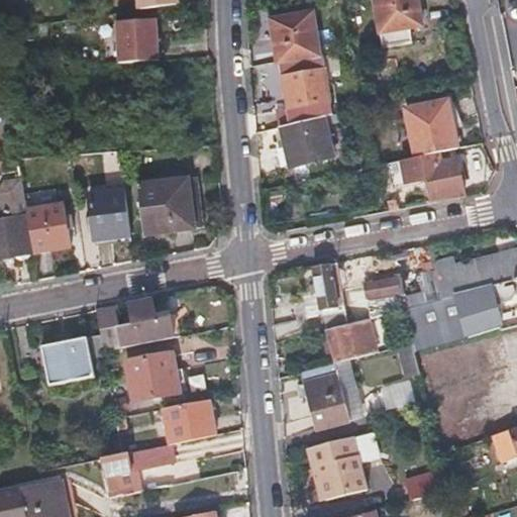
[(138,0),(141,9),(180,4),(179,0),(138,0)]
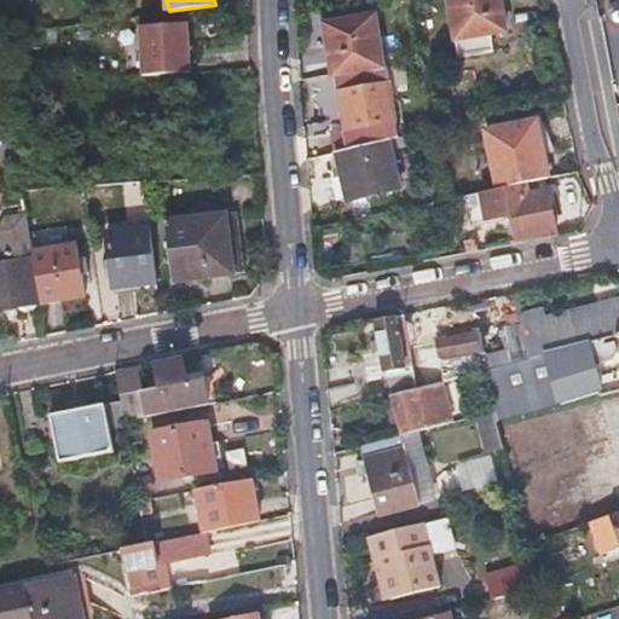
[(503,30),(498,0),(445,0),(452,39),(503,30)]
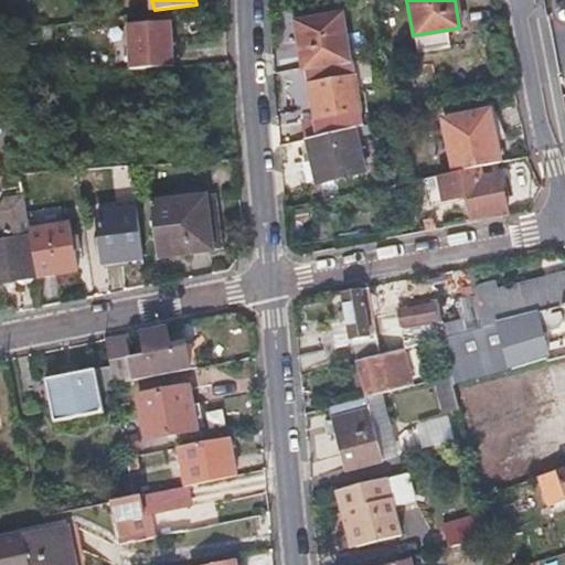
[(291,21),(296,44),(299,66),(345,60),(338,14),(291,21)]
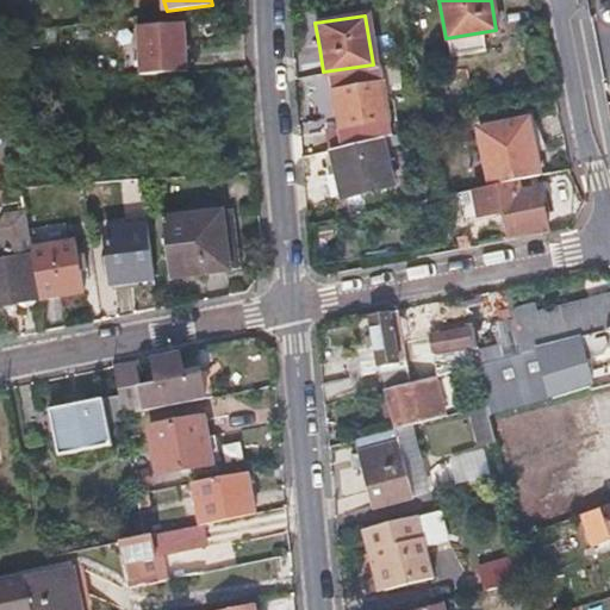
[(188,73),(185,24),(137,27),(141,76),(188,73)]
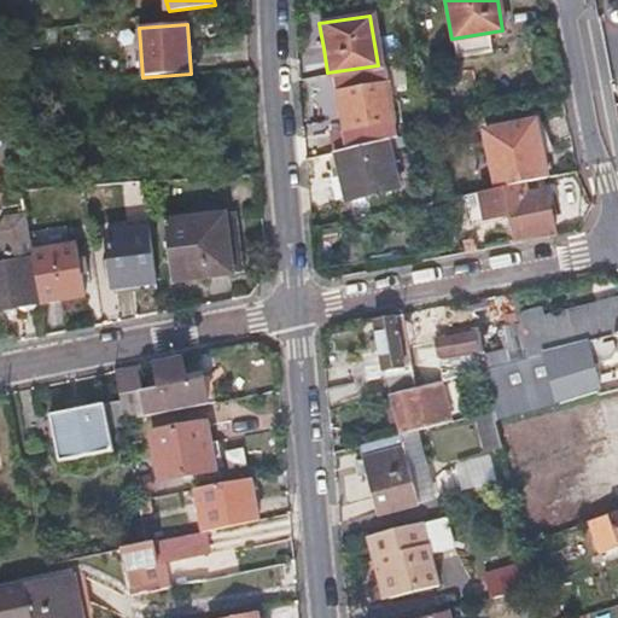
[(331,73),(344,146),(380,139),(395,135),(382,64),(378,65),(331,73)]
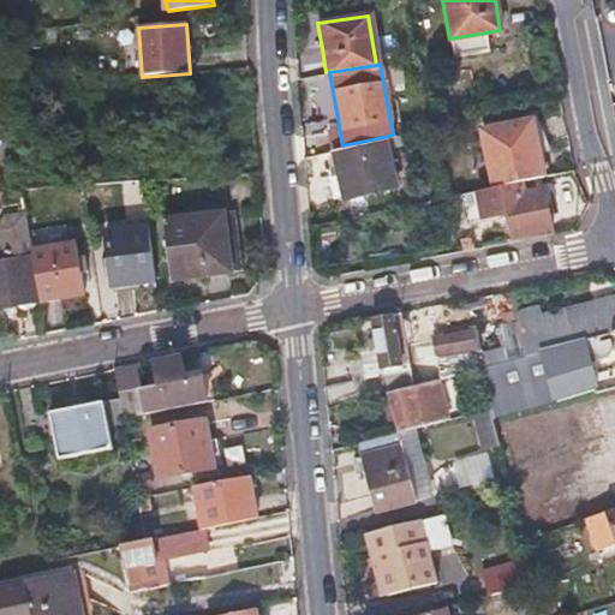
[(542,175),(537,149),(531,120),(482,131),(493,187),(537,177),(542,175)]
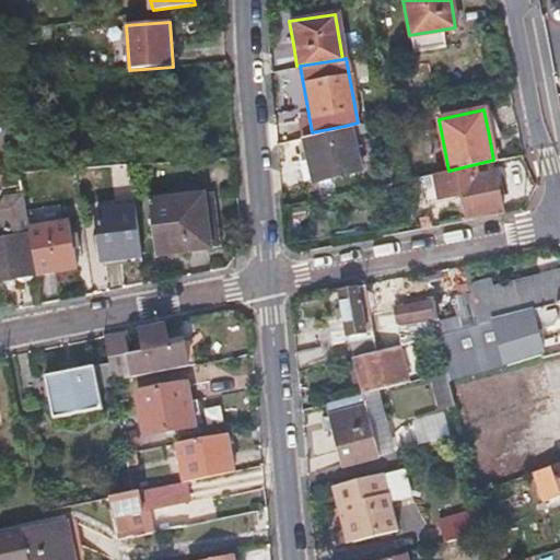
[(300,136),(305,158),(310,179),(353,168),(345,125),(300,136)]
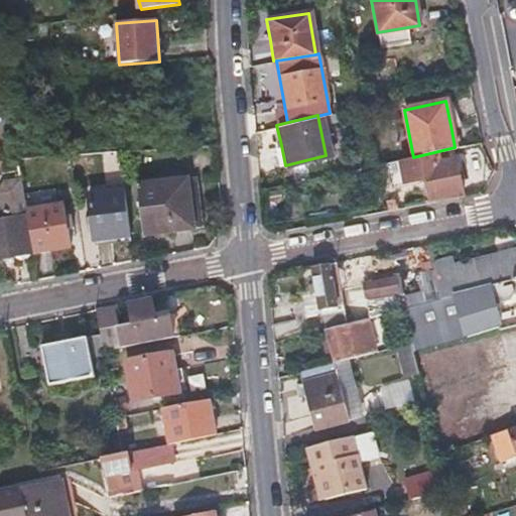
[(461,194),(450,148),(413,157),(385,163),(389,185),(419,179),(423,178),(428,200),(461,194)]
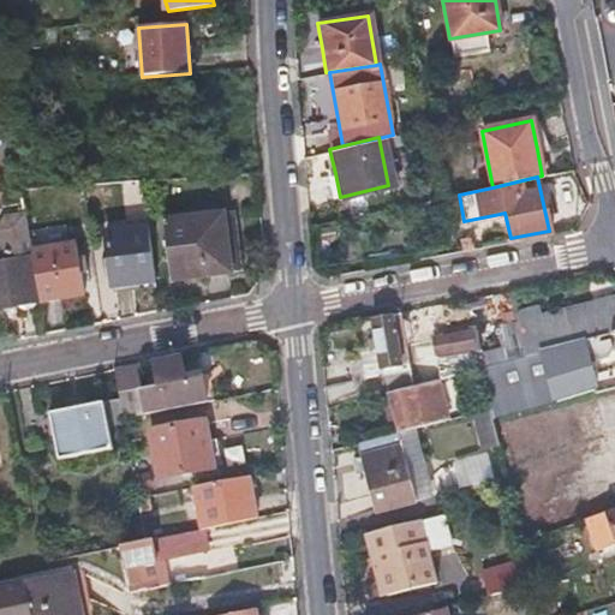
[(505,213),(500,214),(505,239),(511,238),(505,213)]
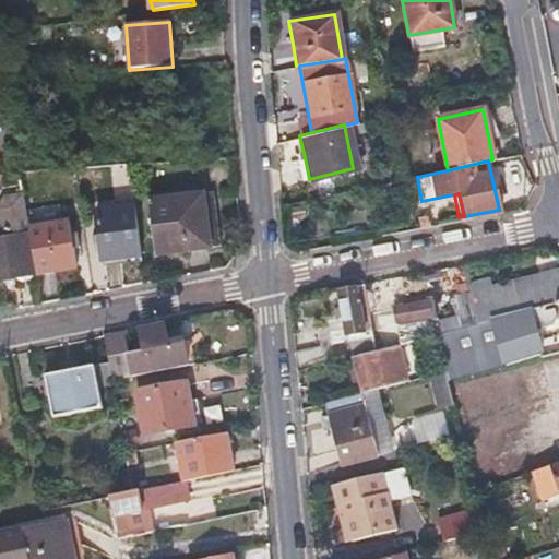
[(147,203),(151,228),(154,254),(217,248),(212,197),(147,203)]
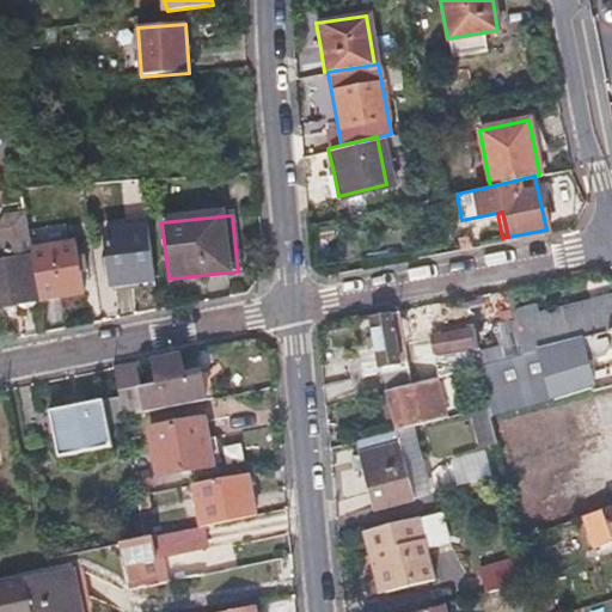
[(105,231),(109,257),(111,283),(145,281),(139,228),(105,231)]
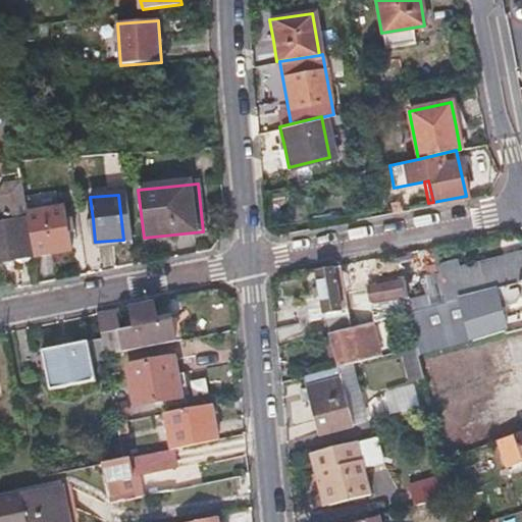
[(27,218),(33,257),(69,249),(61,207),(25,213),(27,218)]
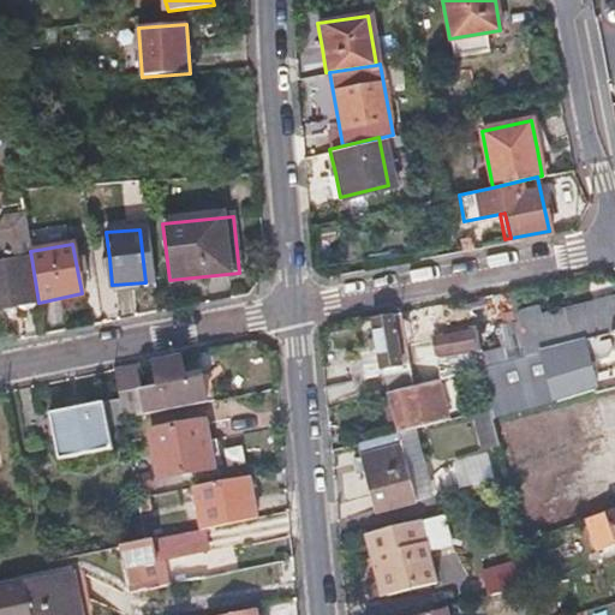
[(0,309),(39,303),(31,257),(19,260),(6,262),(6,258),(0,258),(0,309)]
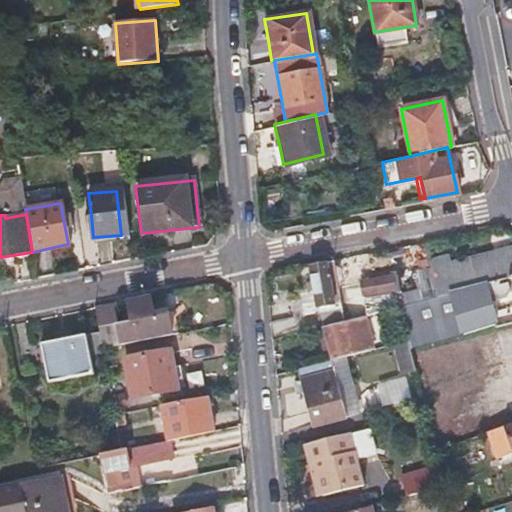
[(428,259),(430,268),(437,302),(399,311),(407,343),(441,336),(440,333),(493,320),(494,323),(511,318),(511,247),(508,248),(450,262),(448,255),(428,259)]
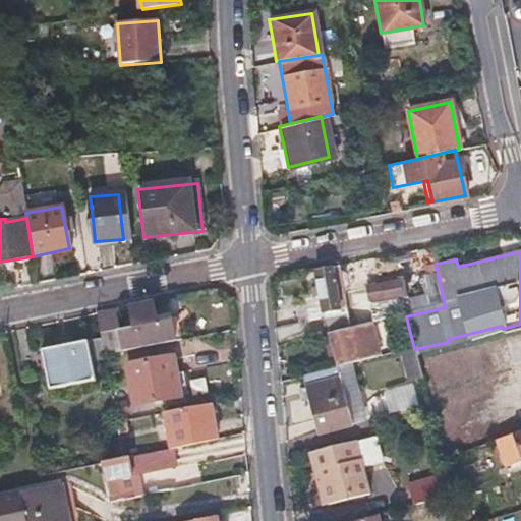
[(352,329),(344,295),(338,265),(314,269),(325,317),(322,319),(325,335),(328,335),(352,329)]
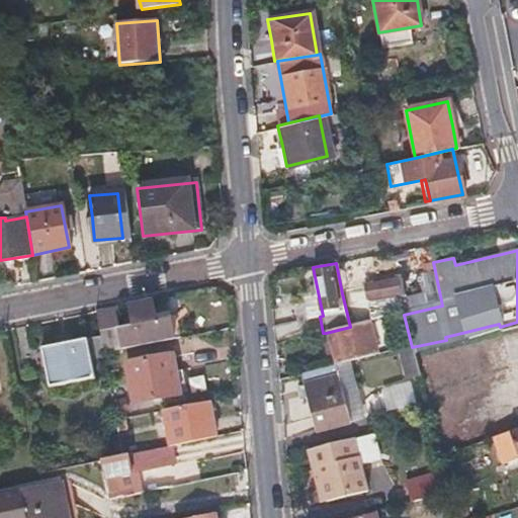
[(423,294),(401,299),(404,315),(442,306),(435,271),(418,274),(423,294)]
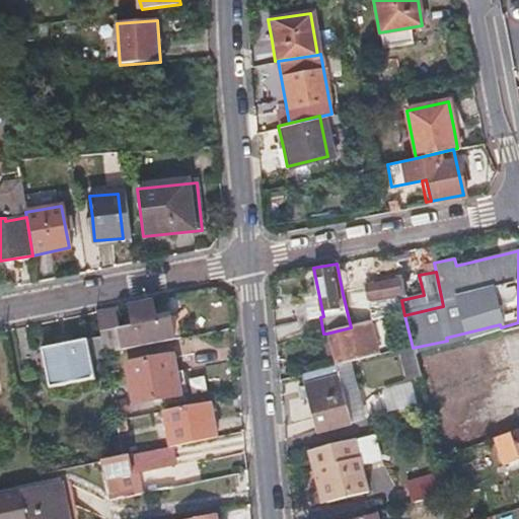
[(343,294),(351,327),(369,323),(386,319),(404,315),(401,300),(396,279),(357,289),(357,290),(343,294)]
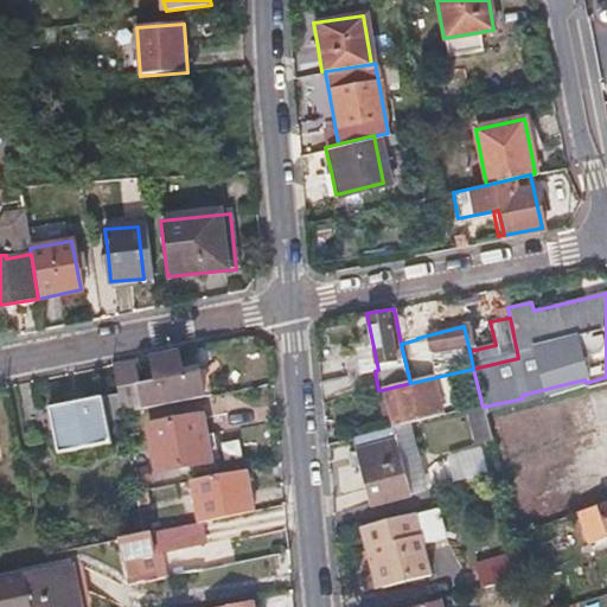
[(112,364),(115,379),(117,394),(121,411),(205,396),(200,371),(183,375),(178,352),(152,357),(157,382),(140,384),(135,360),(112,364)]
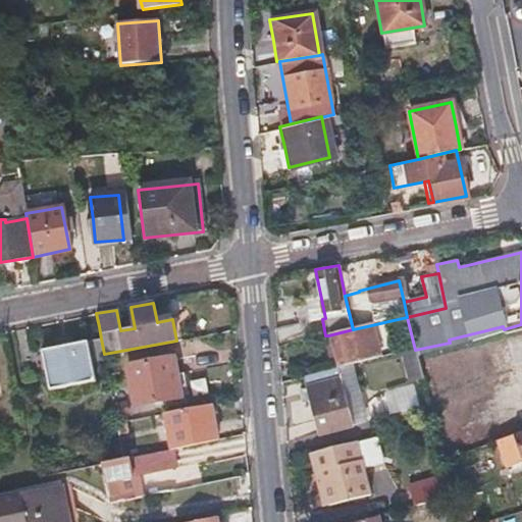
[(371,325),(353,329),(328,335),(336,368),(348,365),(378,358),(371,325)]
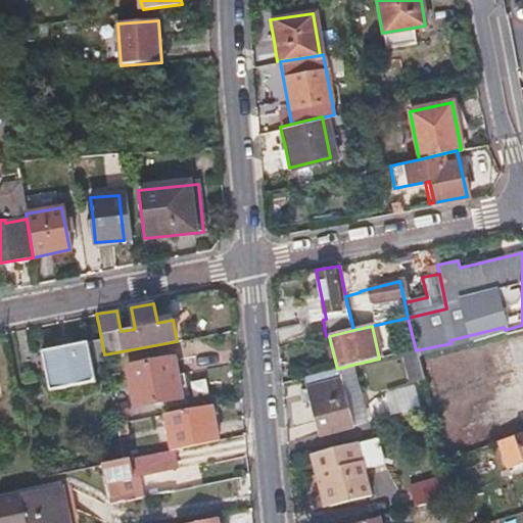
[(56,347),(49,349),(42,351),(42,353),(39,354),(41,369),(45,368),(49,389),(94,380),(91,363),(87,342),(73,344),(72,339),(55,342),(56,347)]
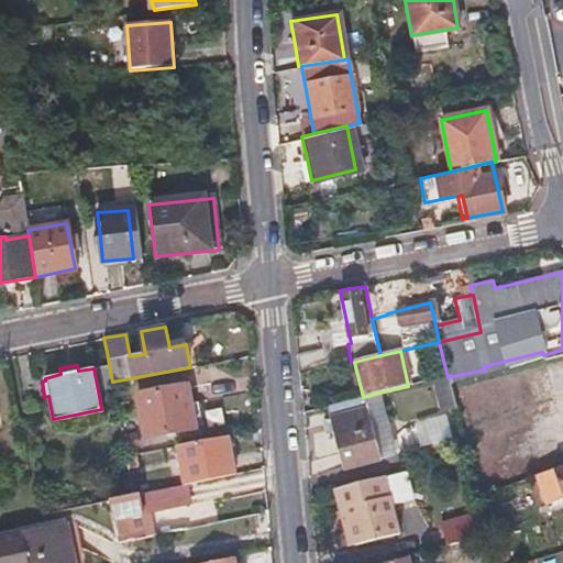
[(109,365),(94,368),(98,390),(113,387),(112,382),(109,365)]
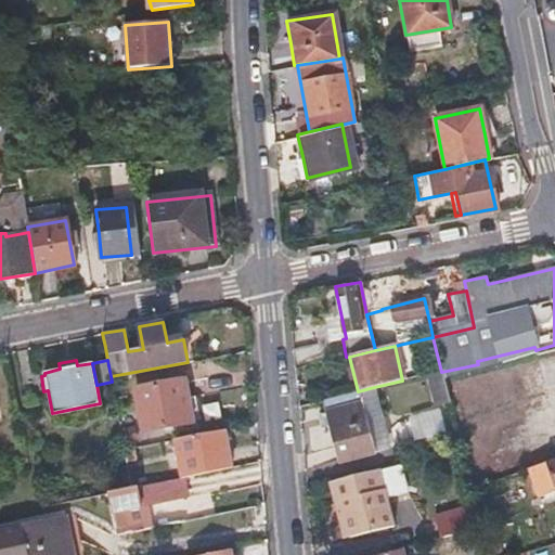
[(434,411),(450,407),(441,372),(433,374),(425,376),(434,411)]
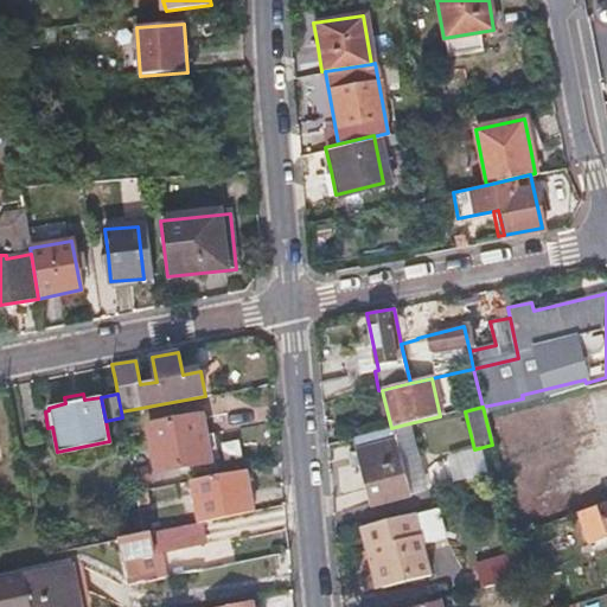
[(147,426),(152,448),(155,472),(209,462),(200,416),(147,426)]
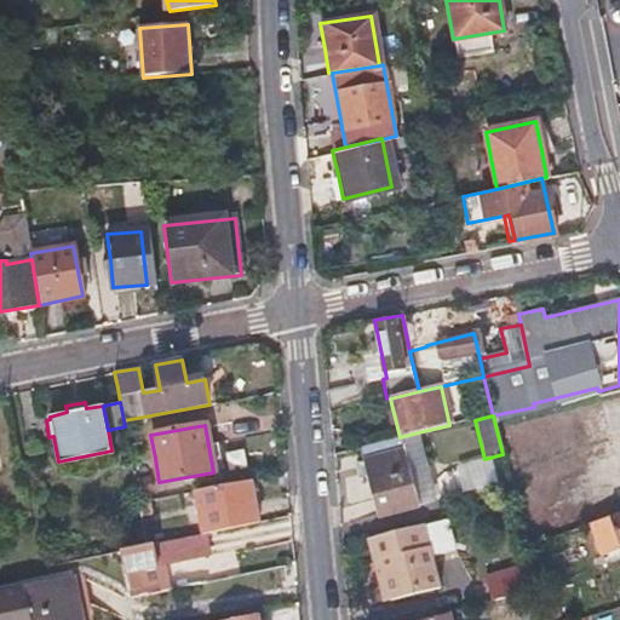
[(429,503),(413,434),(400,437),(359,447),(374,516),(429,503)]
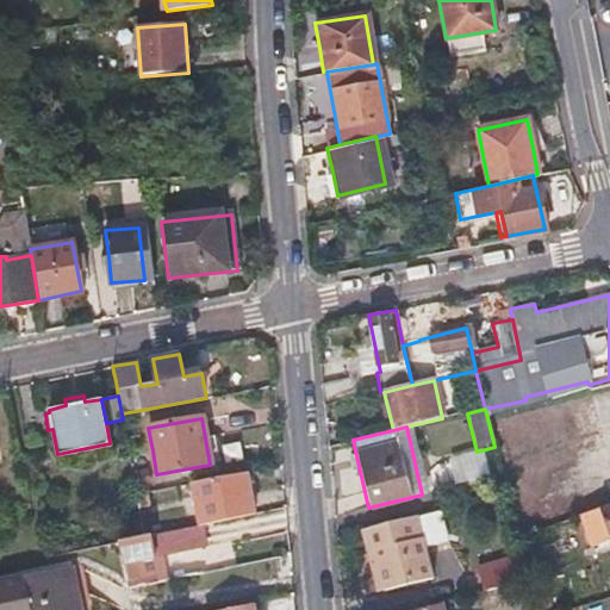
[(452,485),(492,474),(485,452),(446,462),(452,485)]
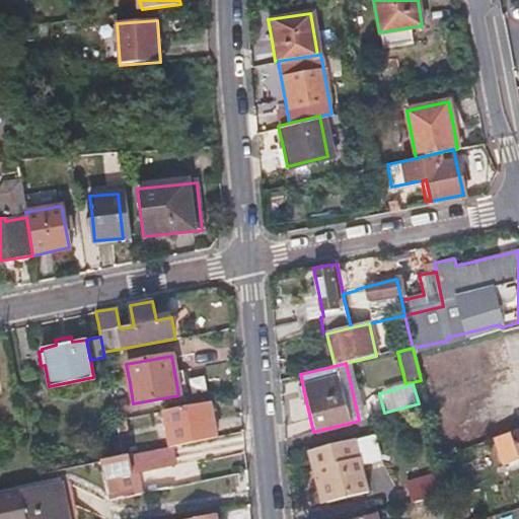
[(163,411),(170,445),(216,435),(210,402),(163,411)]
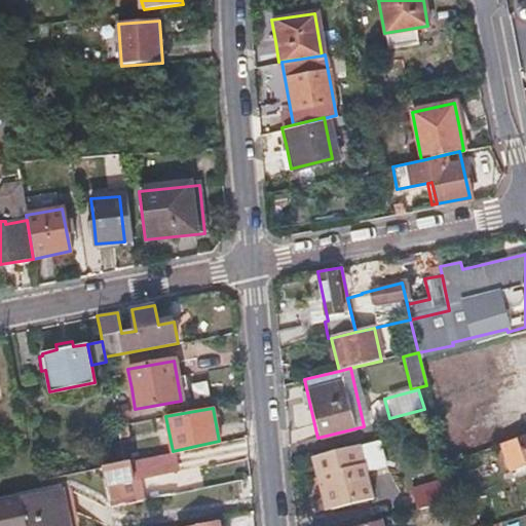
[(509,470),(525,463),(525,438),(501,447),(509,470)]
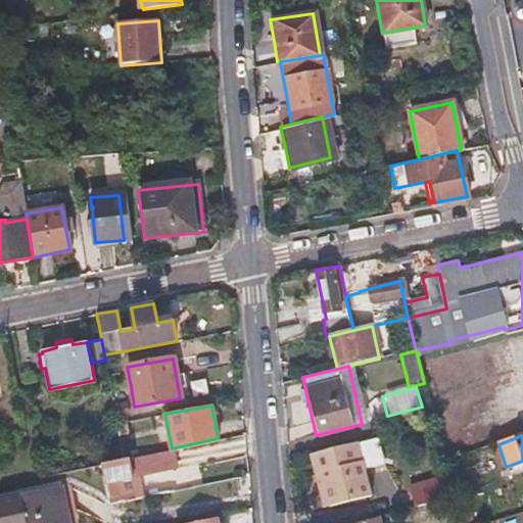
[(370,497),(357,443),(310,454),(315,474),(321,473),(329,506),(370,497)]
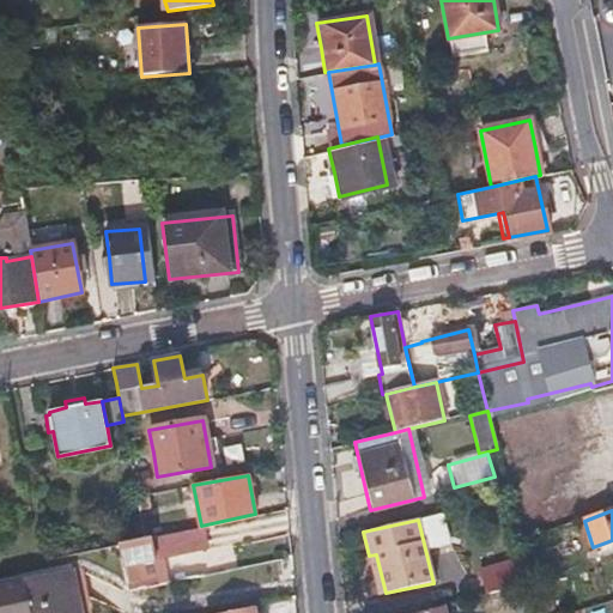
[(129,588),(144,586),(159,582),(153,557),(204,546),(201,526),(120,544),(129,588)]
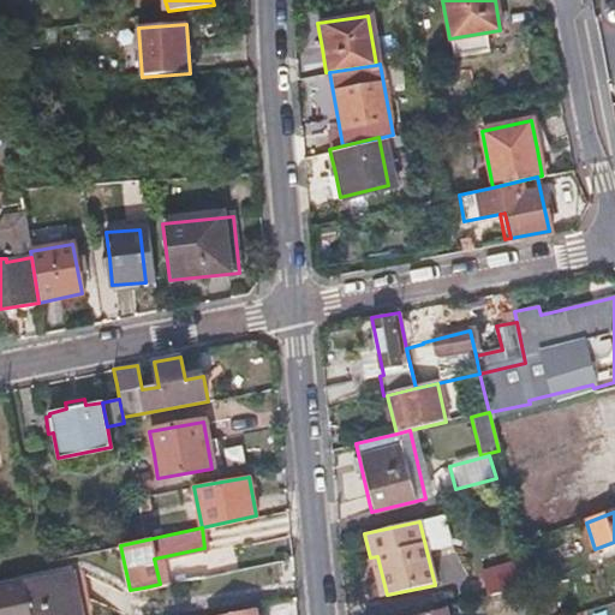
[(84,569),(71,573),(78,604),(91,601),(84,569)]
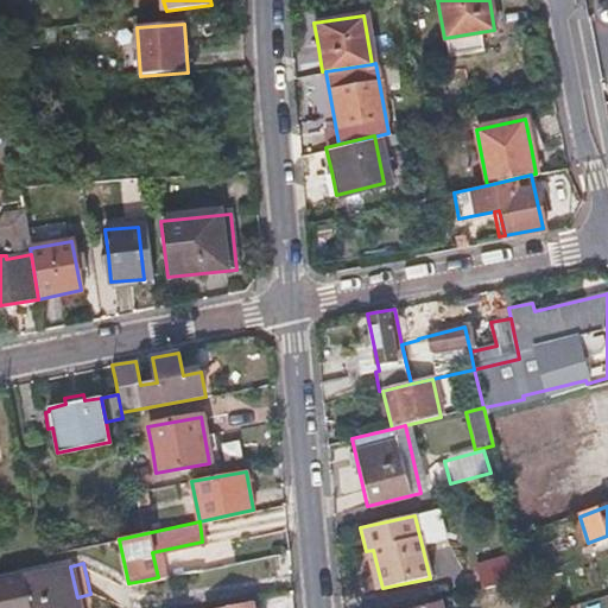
[(0,607),(80,607),(77,597),(70,567),(0,580),(0,607)]
